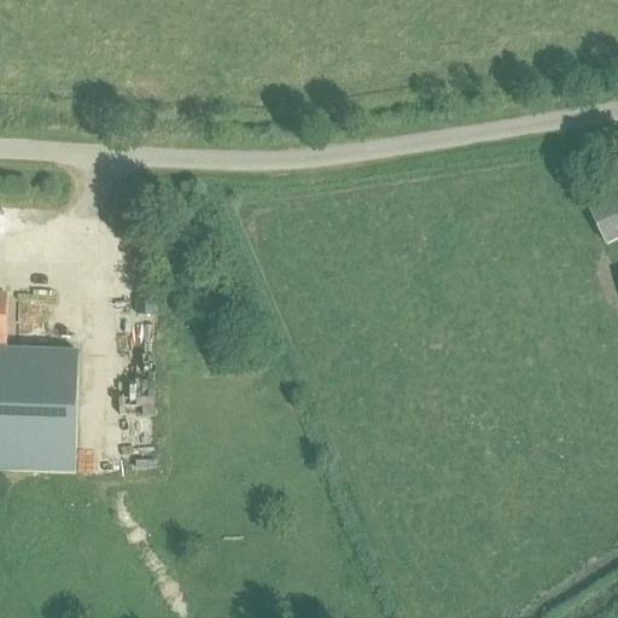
[(617,200),(590,215),(607,250),(617,244),(617,200)]
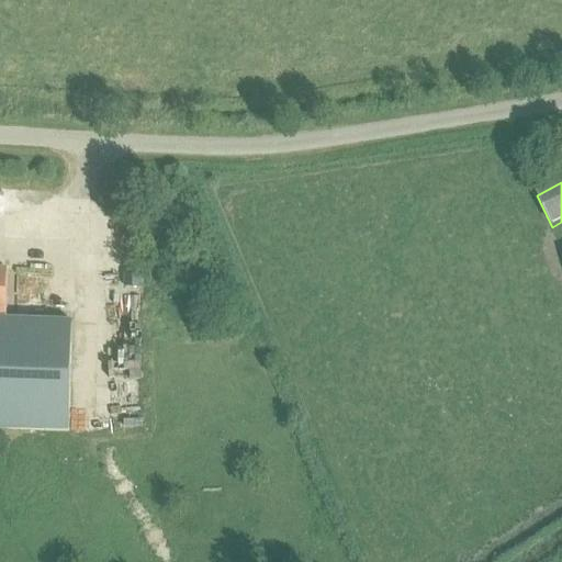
[(4,322),(8,272),(0,271),(0,429),(64,433),(69,325),(4,322)]
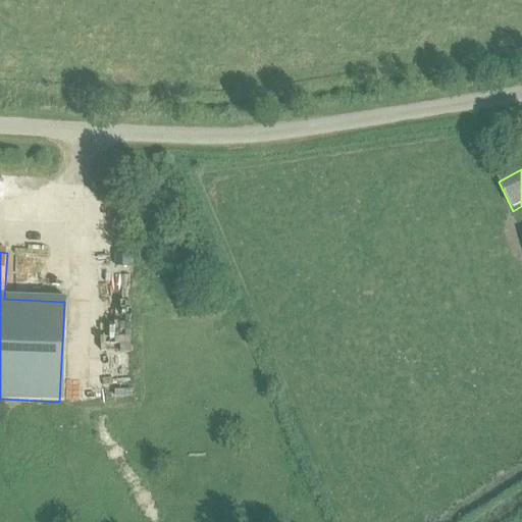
[(117,254),(116,264),(126,264),(127,254),(117,254)]
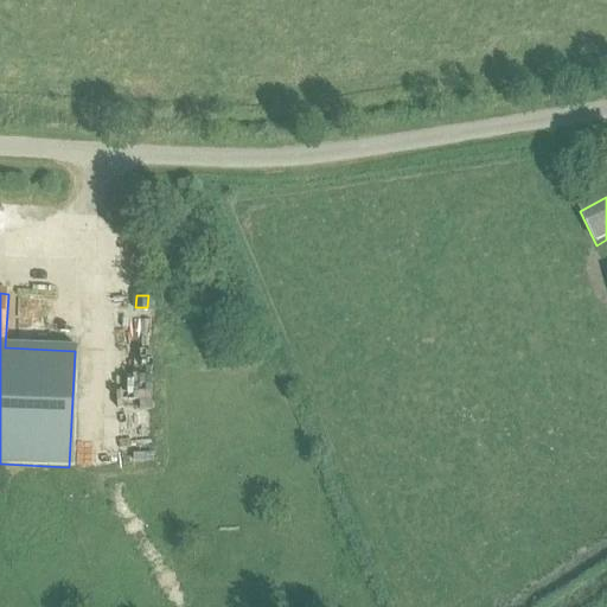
[(149,414),(149,396),(127,397),(128,415),(149,414)]
